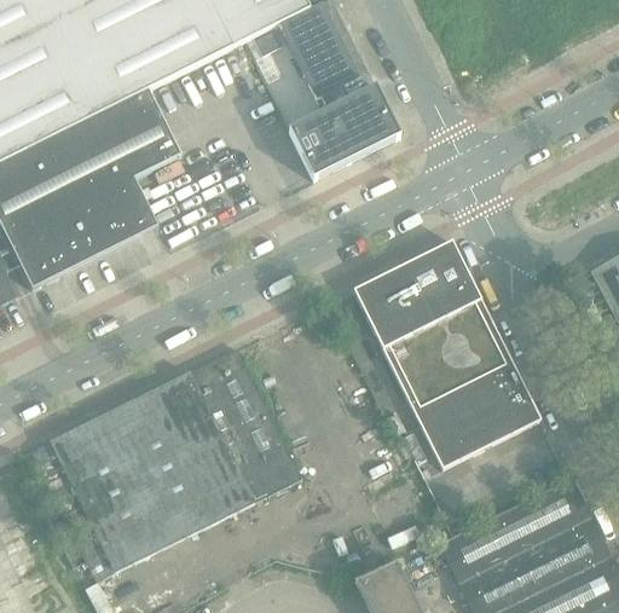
[(244,40),(311,7),(307,0),(0,0),(0,161),(148,88),(244,40)]
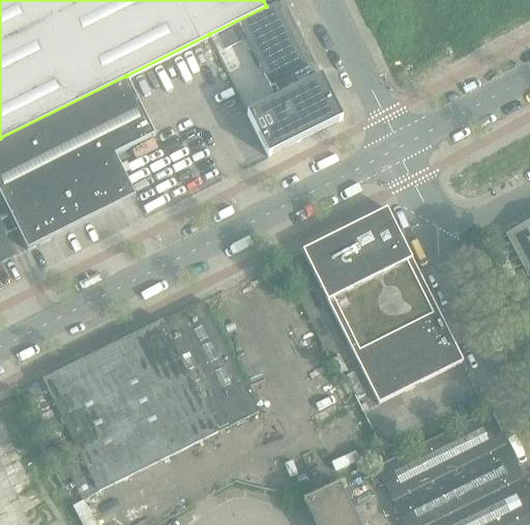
[(268,153),(342,116),(320,74),(283,0),(238,22),(275,96),(246,111),(268,153)]
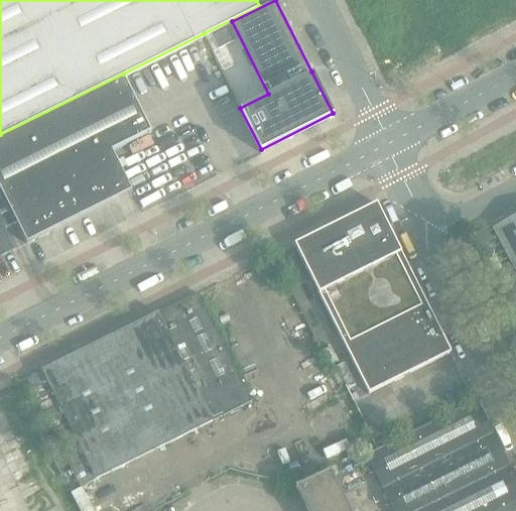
[(132,187),(112,148),(151,129),(123,74),(0,134),(0,220),(3,227),(9,223),(16,220),(26,240),(35,236),(46,230),(123,192),(132,187)]
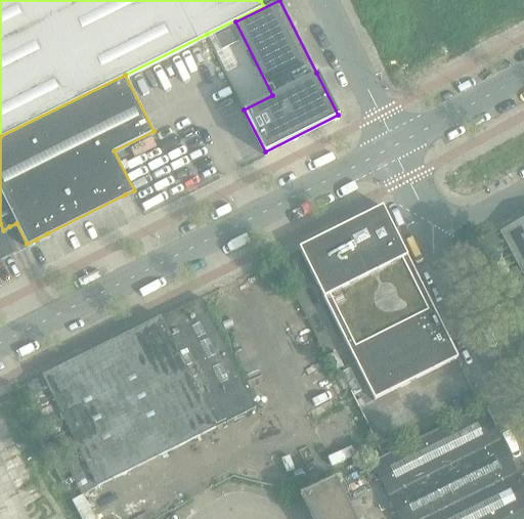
[(457,354),(407,254),(382,203),(298,245),(299,247),(323,295),(354,357),(374,396),(457,354)]
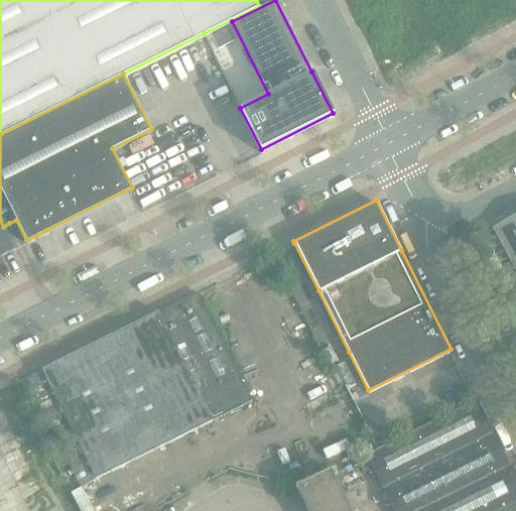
[(515,213),(493,226),(515,269),(515,213)]
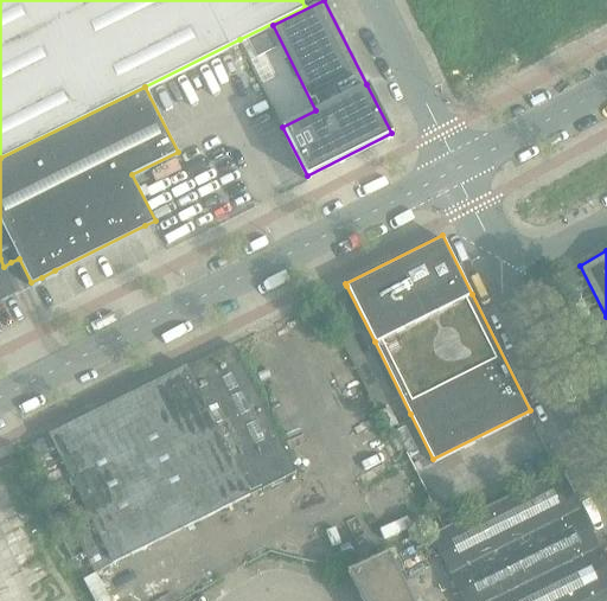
[(0,296),(12,291),(12,292),(16,291),(4,267),(0,259),(0,296)]
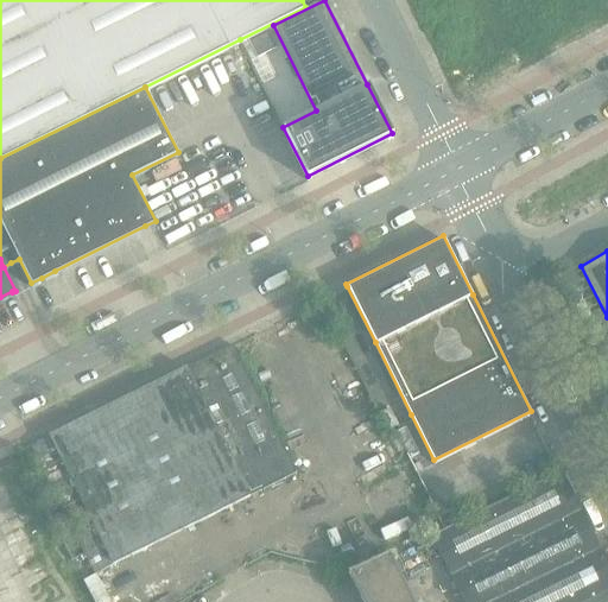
[(296,469),(232,341),(184,365),(45,433),(30,442),(94,569),(109,562),(248,493),(296,469)]
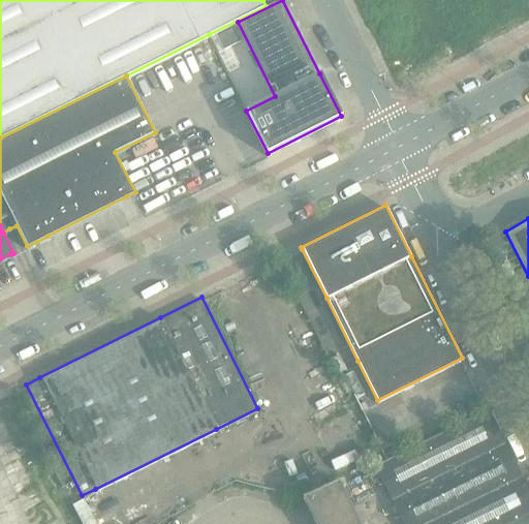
[(345,367),(338,351),(329,357),(336,372),(342,369),(345,367)]
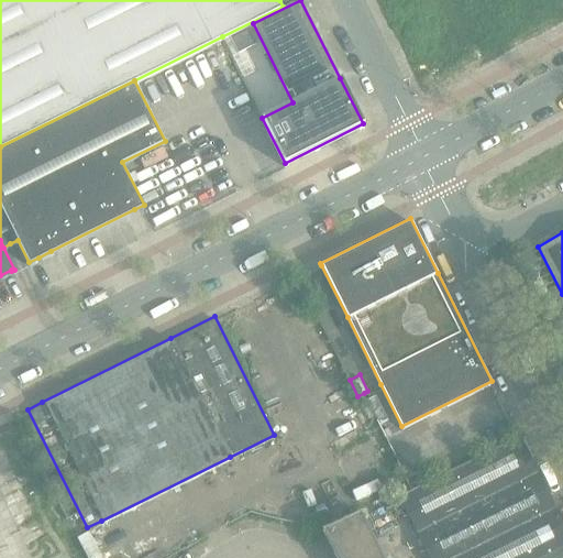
[(431,557),(449,557),(554,506),(536,470),(518,435),(411,489),(399,494),(417,529),(431,557)]
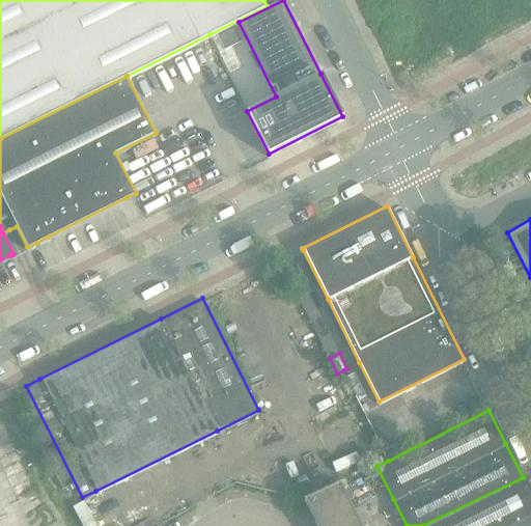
[(508,525),(530,515),(530,494),(523,477),(423,525),(508,525)]
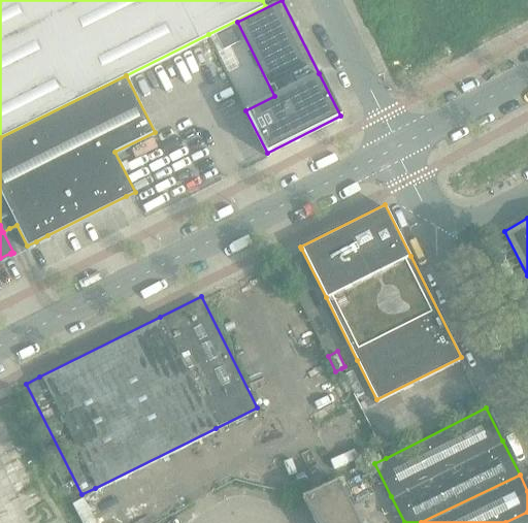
[(359,522),(337,479),(301,496),(317,522),(359,522)]
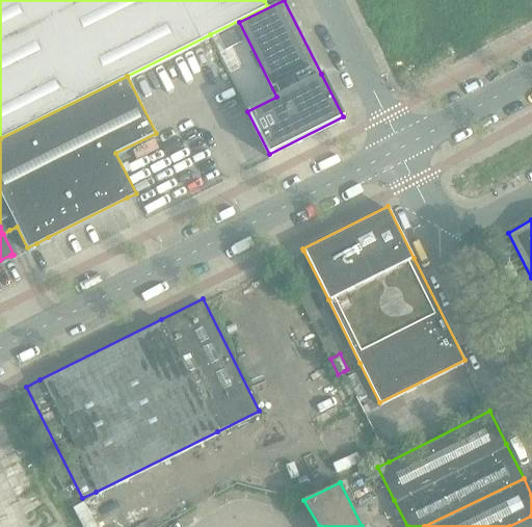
[(531,526),(531,516),(509,526),(531,526)]
